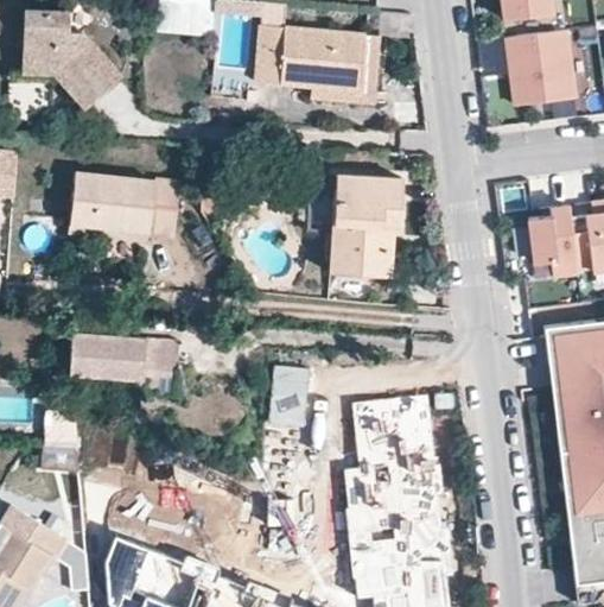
[(216,0),(216,8),(261,12),(262,0),(216,0)]
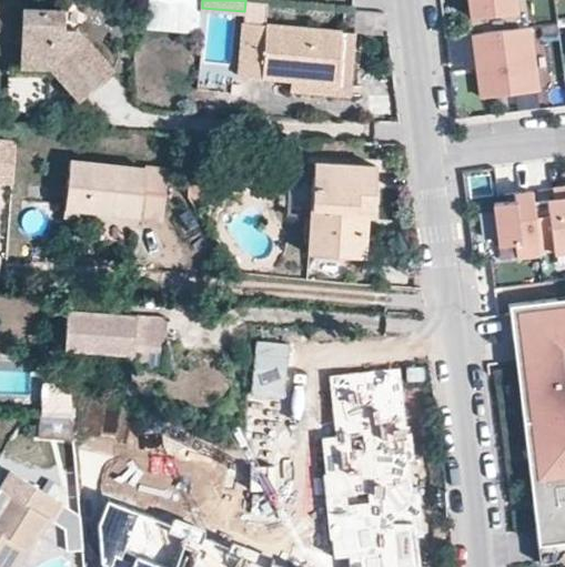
[(470,0),(472,16),(516,10),(514,0),(470,0)]
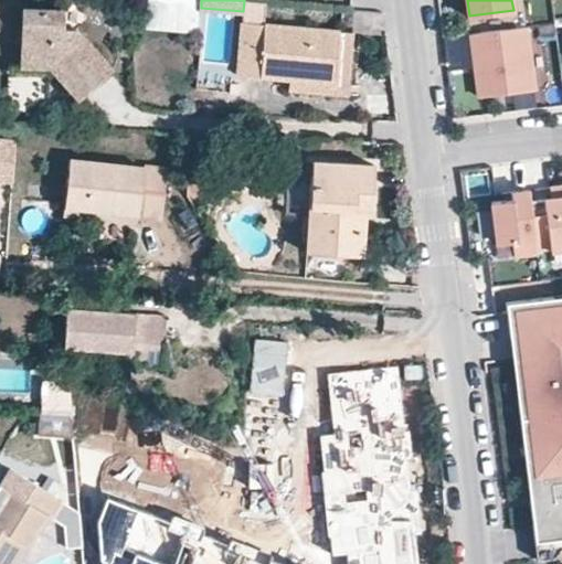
[(60,66),(91,95),(125,67),(85,28),(72,28),(72,12),(32,10),(30,64),(60,66)]
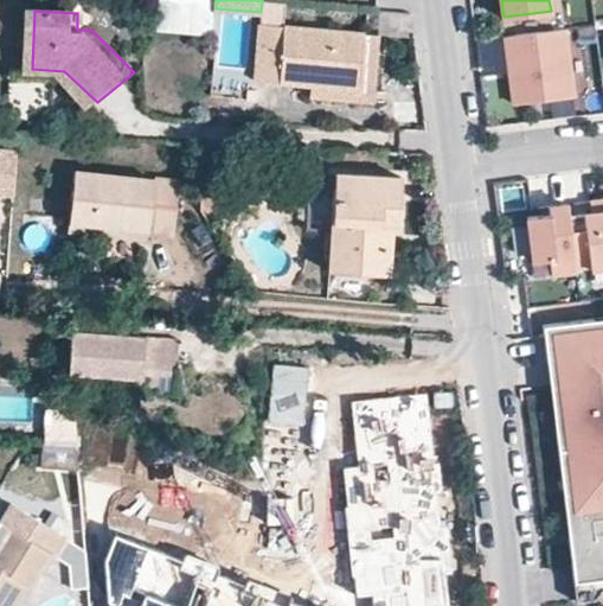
[(360,100),(366,31),(261,23),(256,78),(313,84),(313,96),(360,100)]
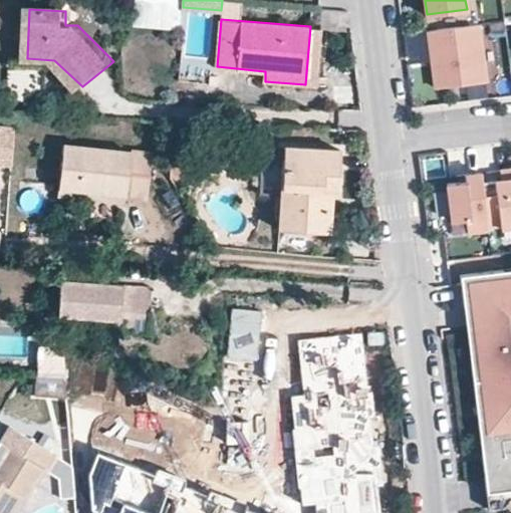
[(487,80),(480,24),(429,30),(433,60),(436,87),(487,80)]
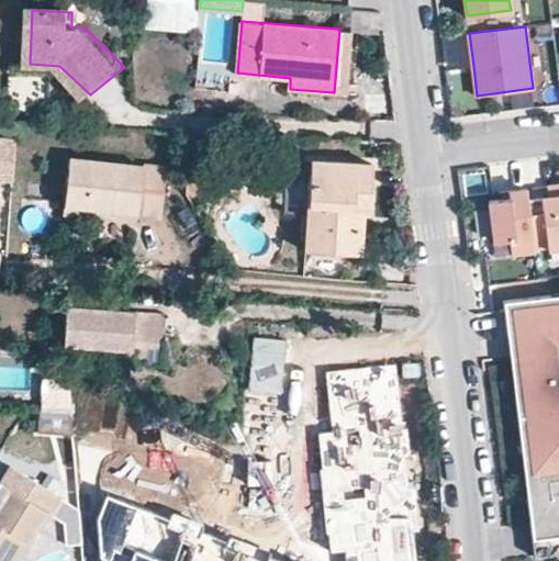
[(339,29),(334,92),(350,94),(354,30),(339,29)]
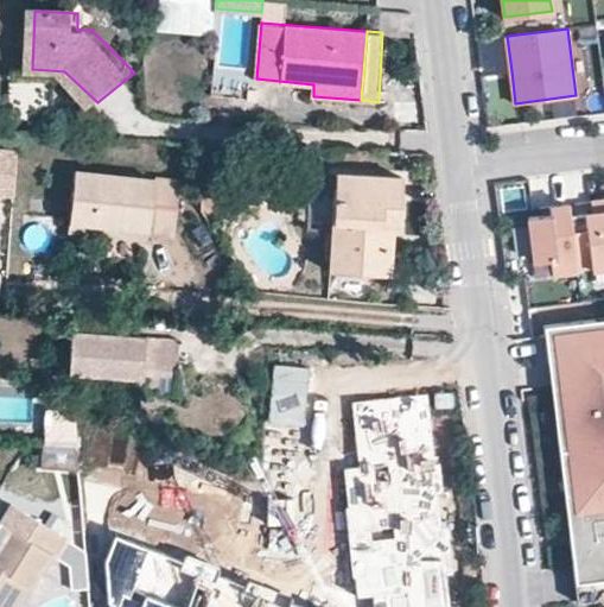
[(512,71),(507,36),(477,40),(482,75),(512,71)]
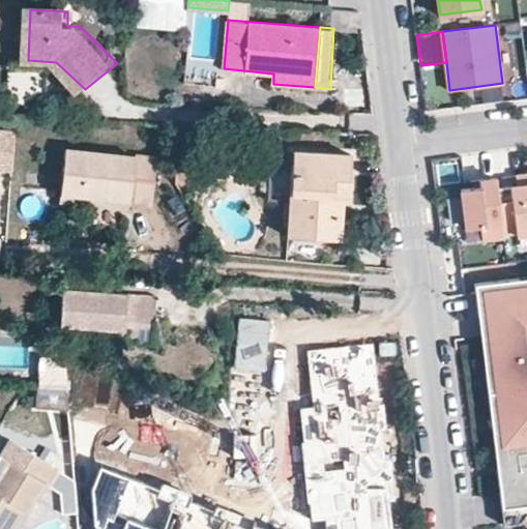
[(0,169),(17,171),(20,135),(0,134),(0,169)]
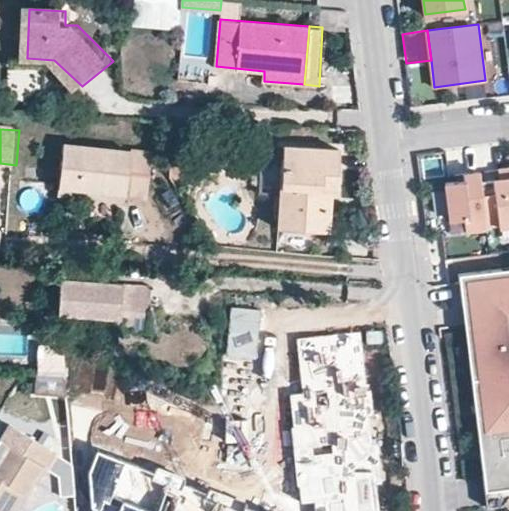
[(62,187),(129,195),(151,198),(157,153),(68,143),(62,187)]
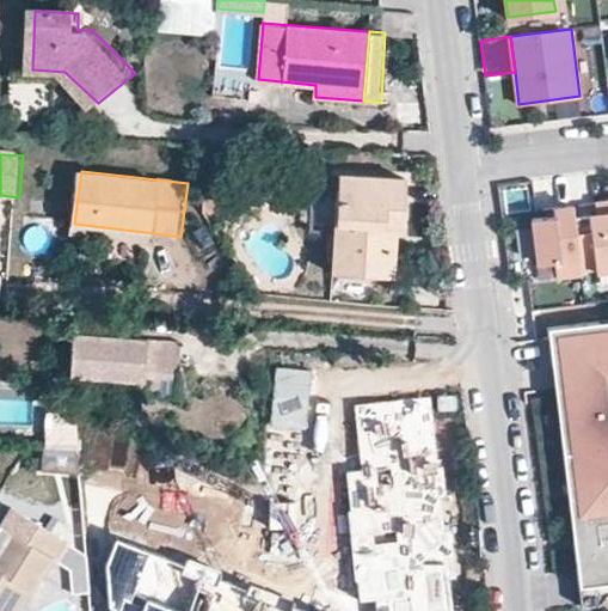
[(335,270),(395,275),(399,225),(403,226),(406,176),(341,171),(335,270)]
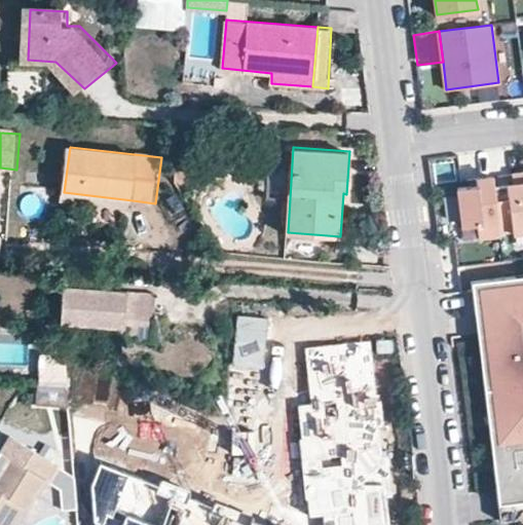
[(514,184),(494,187),(499,231),(513,230),(513,233),(522,232),(522,173),(513,175),(514,184)]
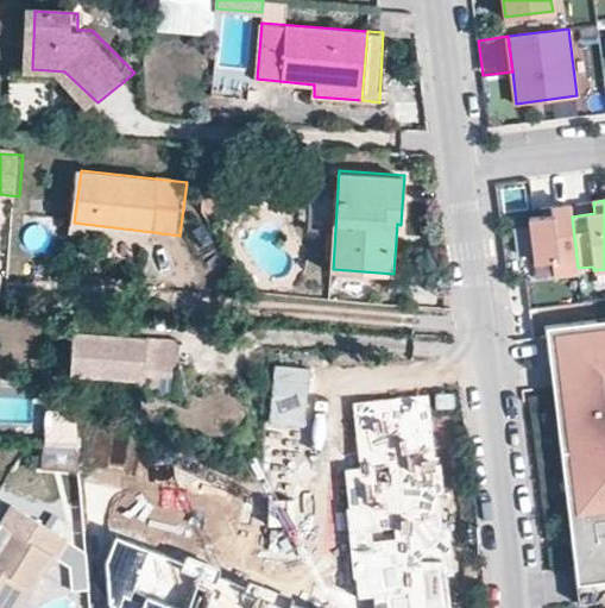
[(572,217),(571,205),(550,207),(552,215),(530,218),(535,262),(552,261),(554,275),(579,271),(578,268),(572,217)]
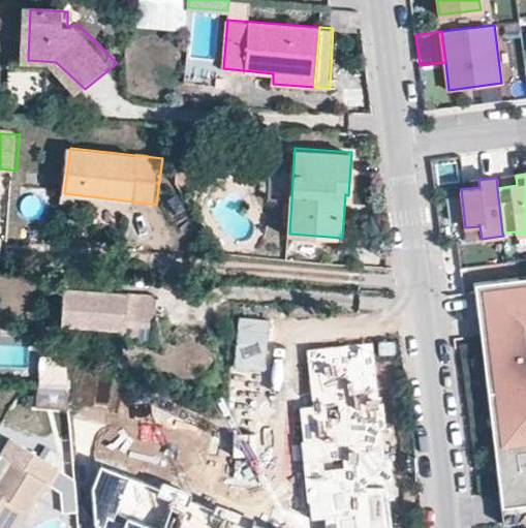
[(132,212),(133,202),(64,193),(63,204),(132,212)]
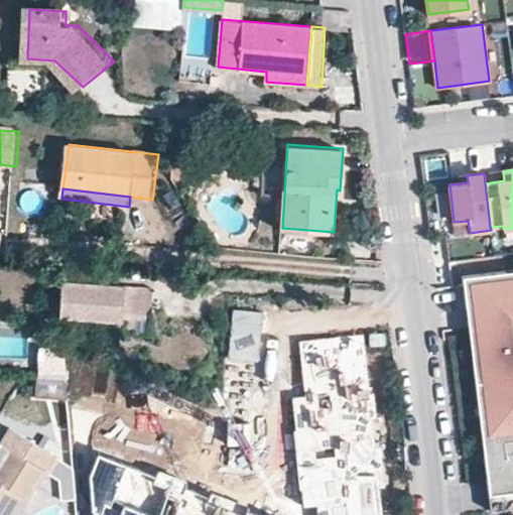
[(512,273),(462,280),(491,514),(509,514),(512,510),(512,273)]
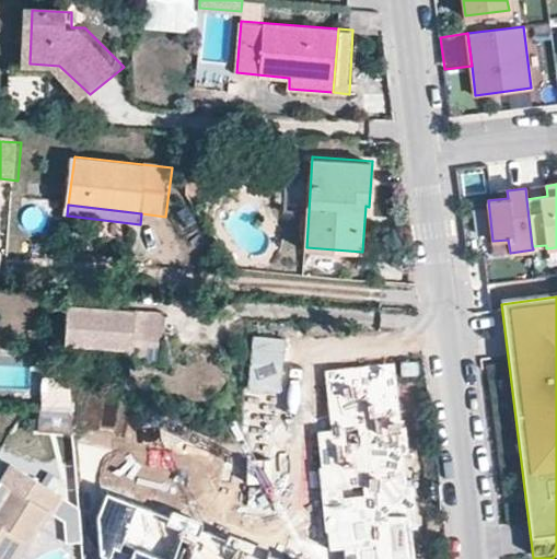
[(128,359),(161,361),(165,315),(68,306),(65,344),(129,350),(128,359)]
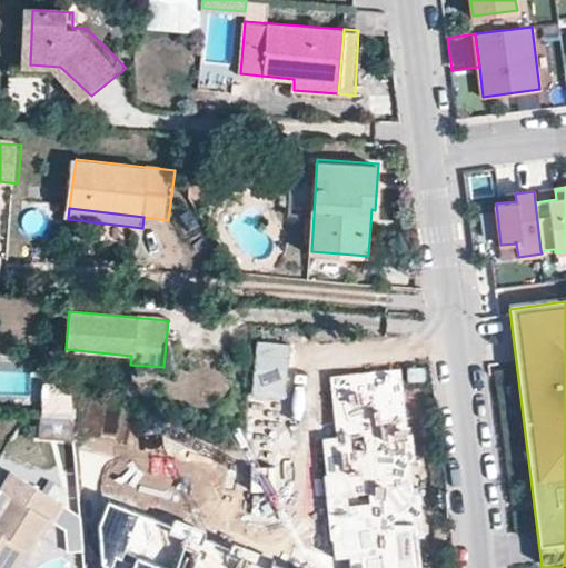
[(369,360),(367,334),(313,340),(320,415),(380,409),(375,360),(369,360)]
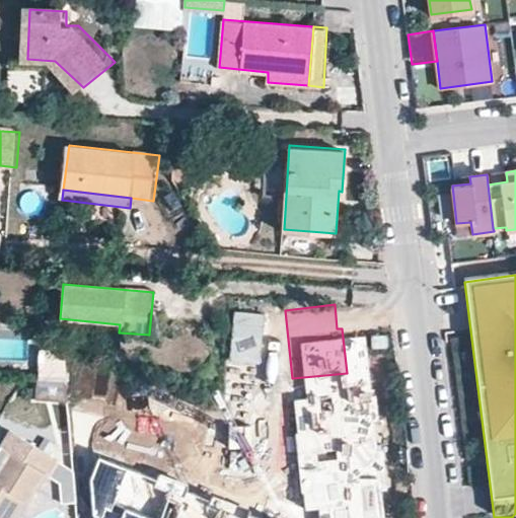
[(79,389),(90,391),(95,365),(85,363),(82,379),(80,380),(79,389)]
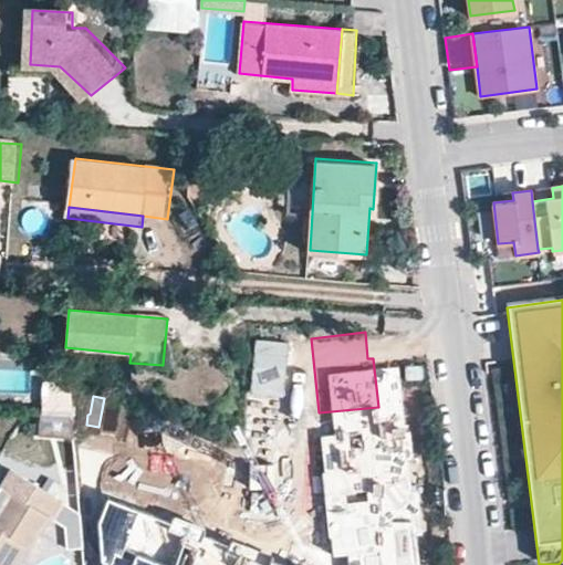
[(136,410),(131,436),(174,446),(179,419),(136,410)]
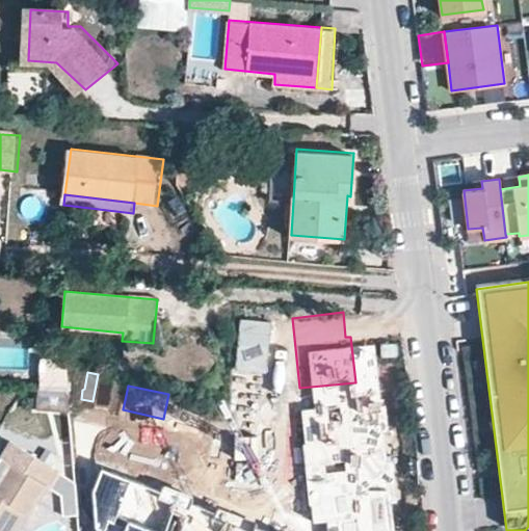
[(70,390),(40,388),(38,408),(72,410),(70,390)]
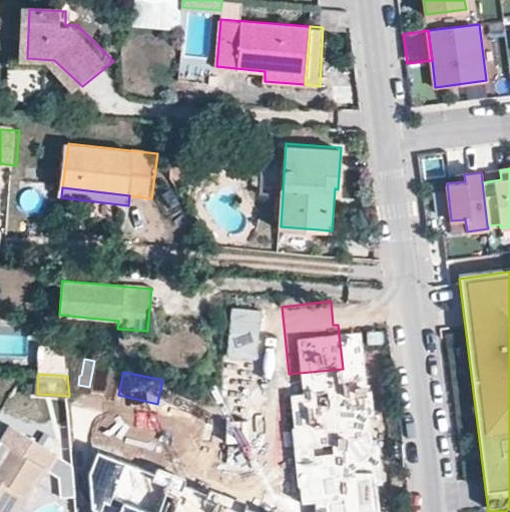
[(0,511),(4,511),(17,493),(28,498),(45,469),(49,472),(58,457),(59,455),(15,429),(0,452),(0,511)]
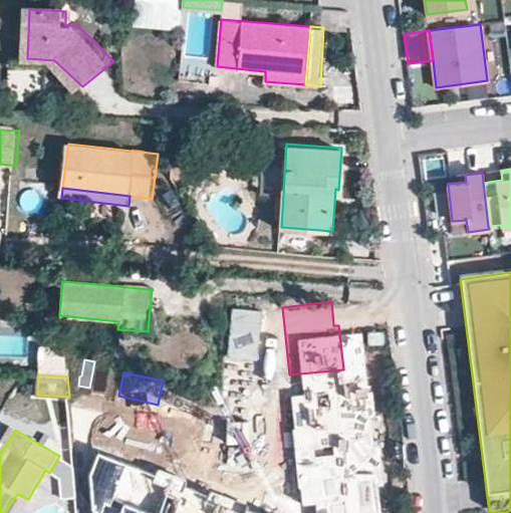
[(58,458),(49,473),(60,481),(61,501),(81,499),(77,469),(58,458)]
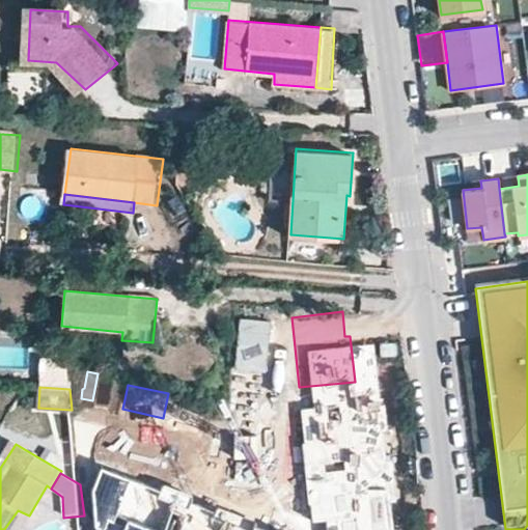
[(365,529),(370,519),(310,496),(296,529),(365,529)]
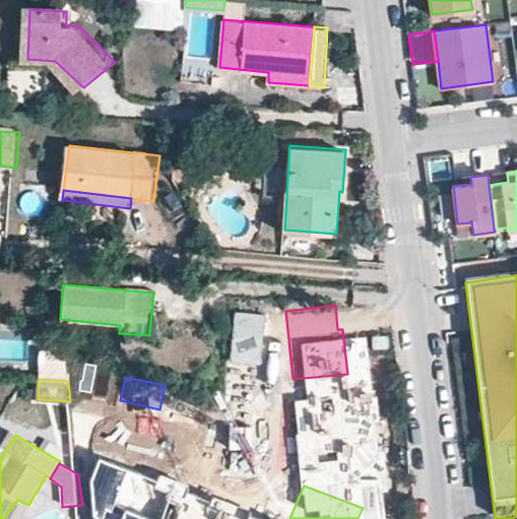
[(17,500),(4,518),(19,518),(28,505),(17,500)]
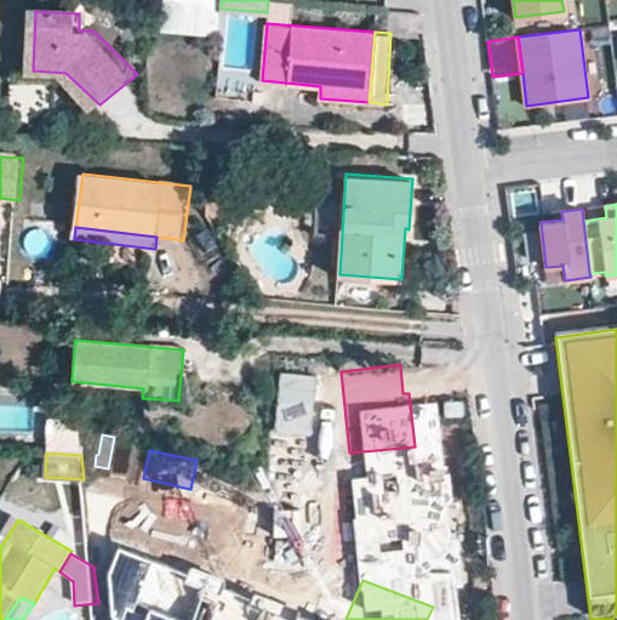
[(433,607),(427,619),(447,619),(451,613),(433,607)]
